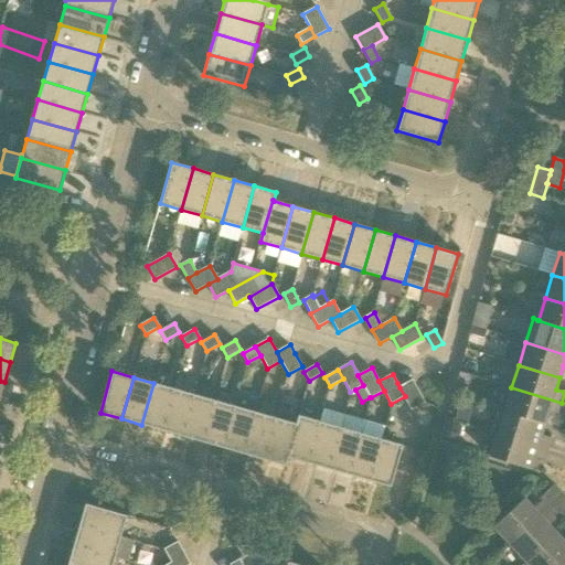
[(425,402),(415,385),(413,380),(400,387),(405,396),(412,409),(425,402)]
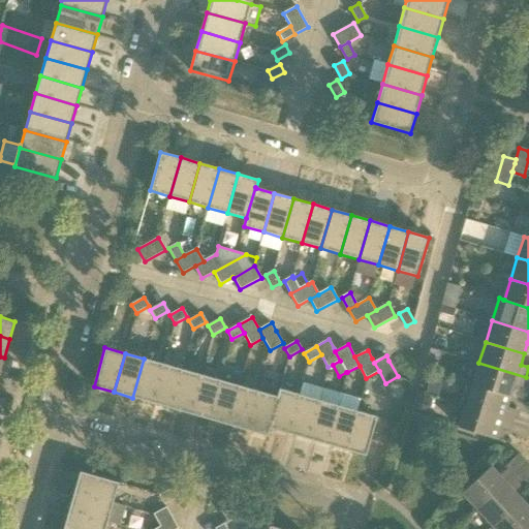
[(152,403),(163,364),(144,359),(132,398),(152,403)]
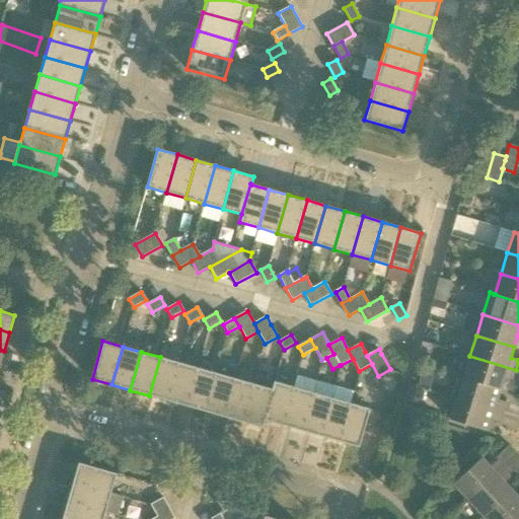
[(513,380),(516,370),(469,356),(463,377),(501,388),(504,378),(513,380)]
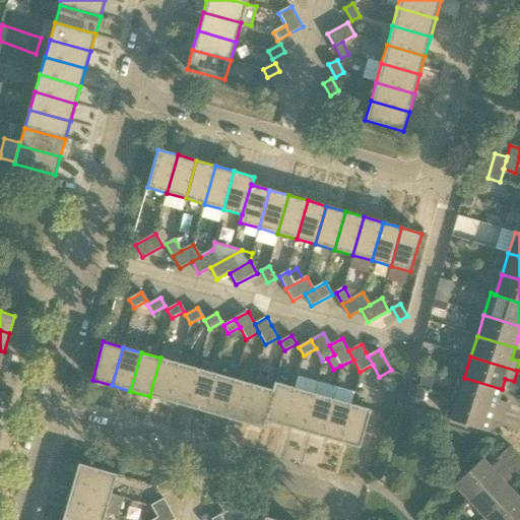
[(168,401),(179,364),(160,358),(149,396),(168,401)]
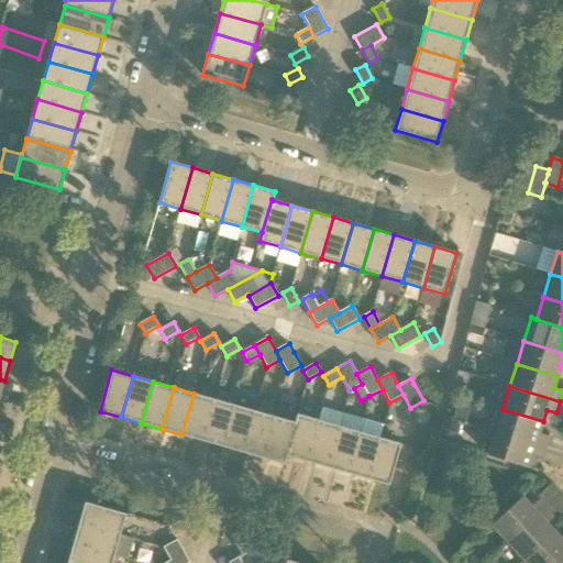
[(202,441),(214,399),(194,394),(181,434),(202,441)]
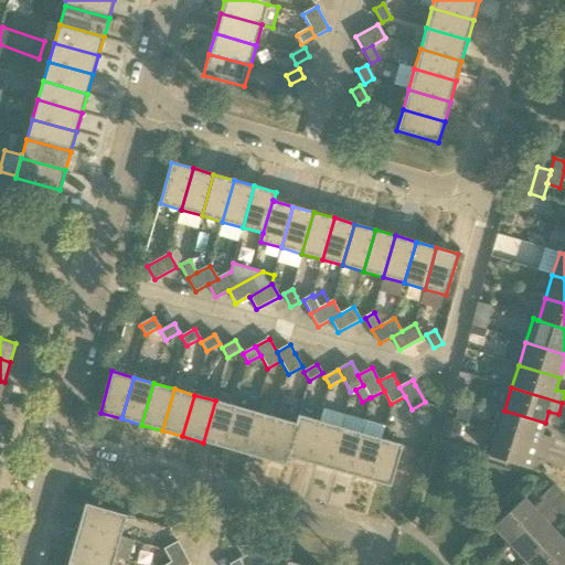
[(224,448),(235,406),(215,401),(203,443),(224,448)]
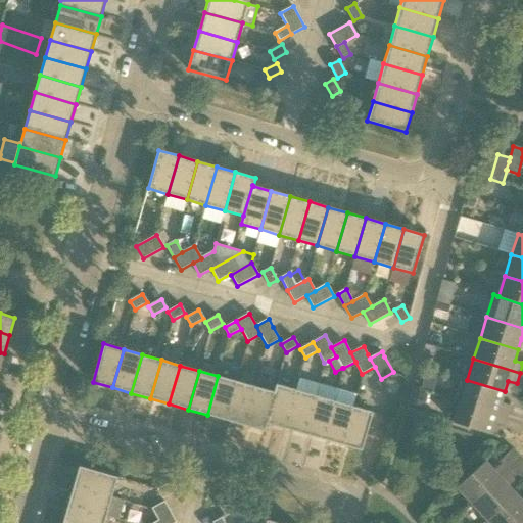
[(433,391),(436,378),(425,375),(421,388),(433,391)]
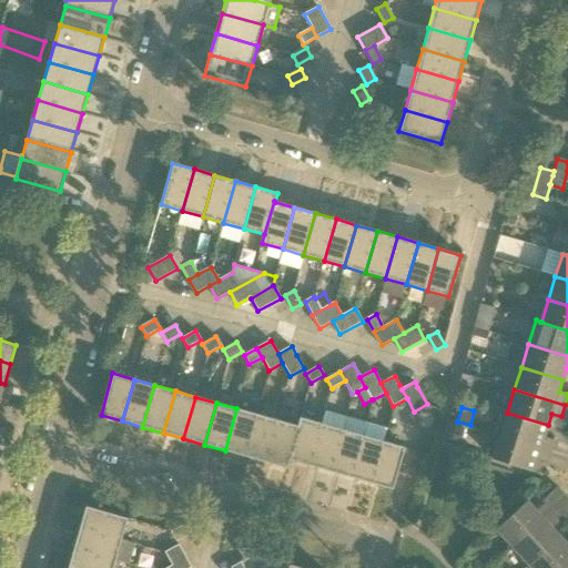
[(245,456),(257,415),(236,408),(225,450),(245,456)]
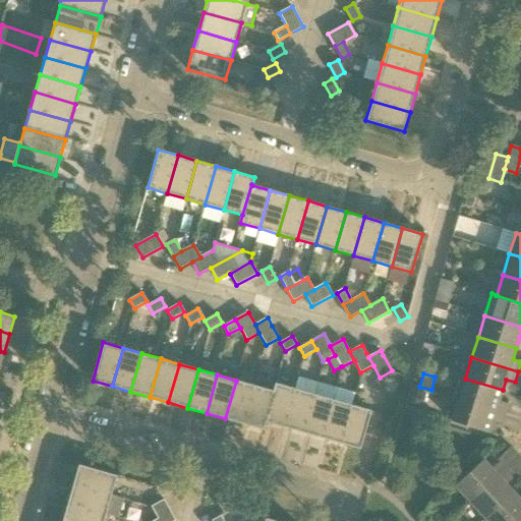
[(500,401),(503,390),(465,379),(459,399),(506,414),(509,404),(500,401)]
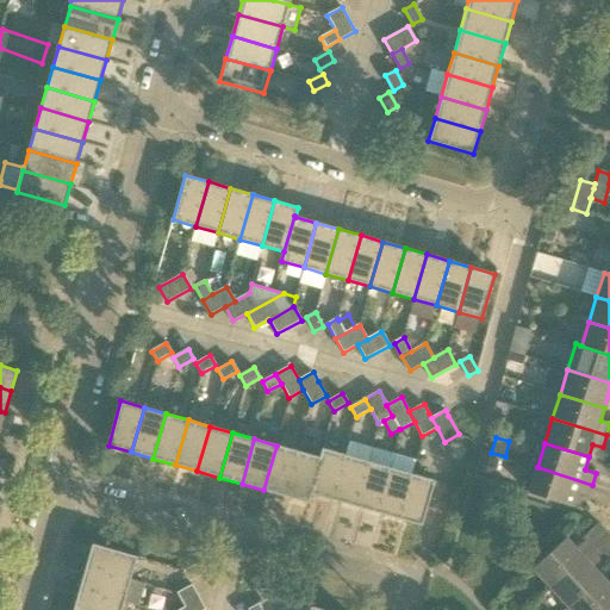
[(286,497),(298,452),(277,446),(263,490),(286,497)]
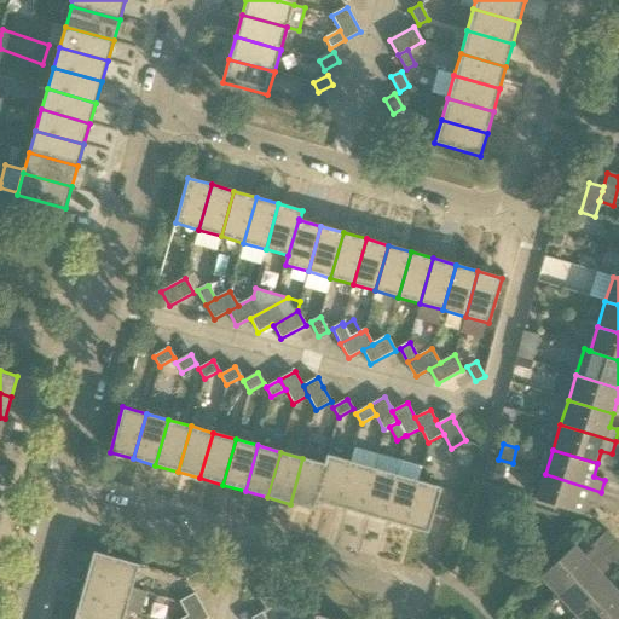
[(337,508),(351,462),(328,456),(324,464),(325,464),(314,501),(316,501),(337,508)]
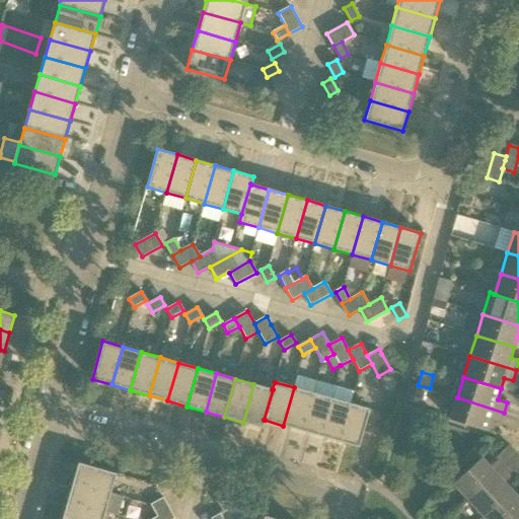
[(273,389),(272,389),(253,384),(243,423),(263,428),(265,420),(264,420),(273,389)]
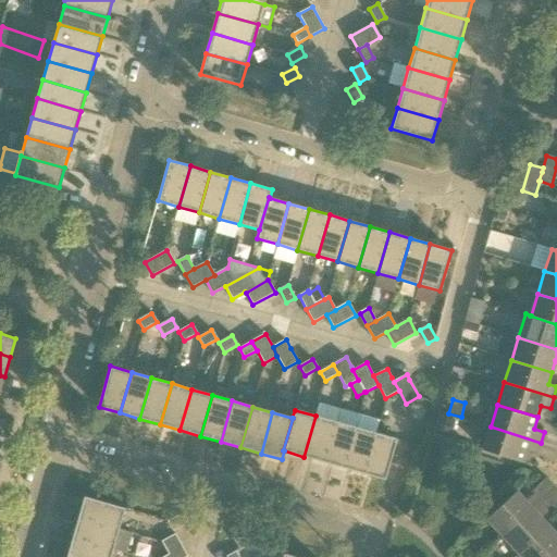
[(324,462),(335,421),(316,416),(304,457),(324,462)]
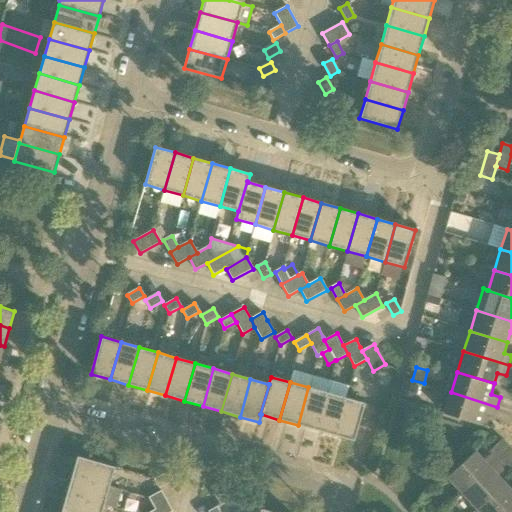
[(418,387),(405,383),(400,399),(414,403),(418,387)]
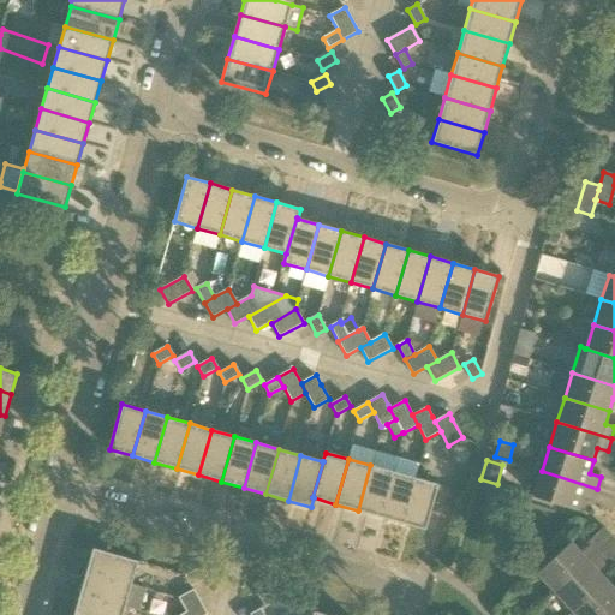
[(380,517),(393,472),(370,465),(358,511),(380,517)]
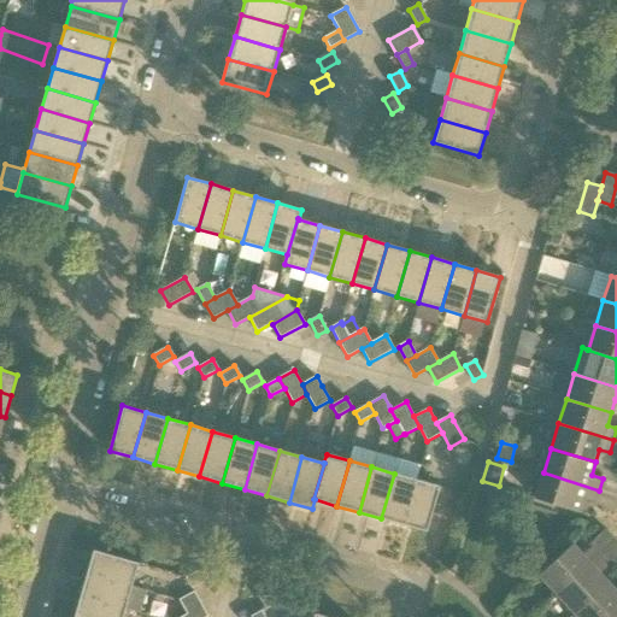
[(594,503),(599,491),(544,472),(535,499),(580,512),(583,499),(594,503)]
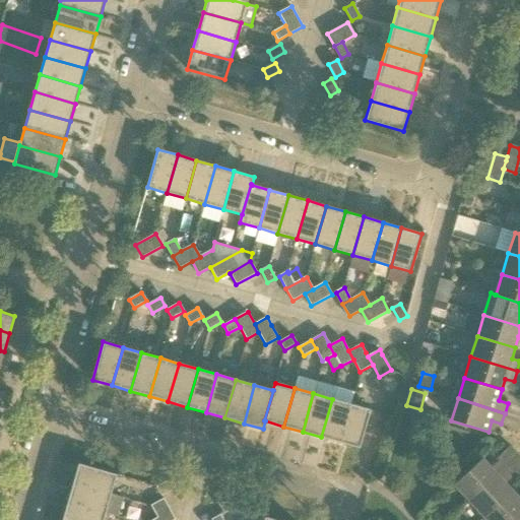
[(340,442),(351,404),(332,399),(321,437),(340,442)]
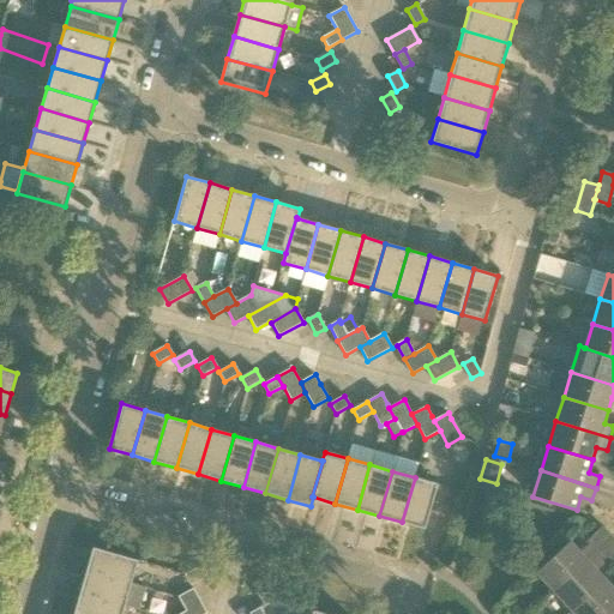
[(415,477),(402,522),(425,529),(438,485),(415,477)]
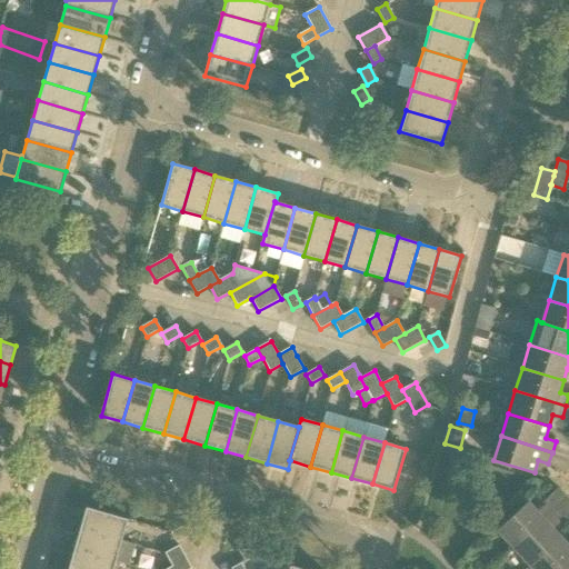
[(568,495),(561,486),(548,498),(567,518),(568,515),(568,495)]
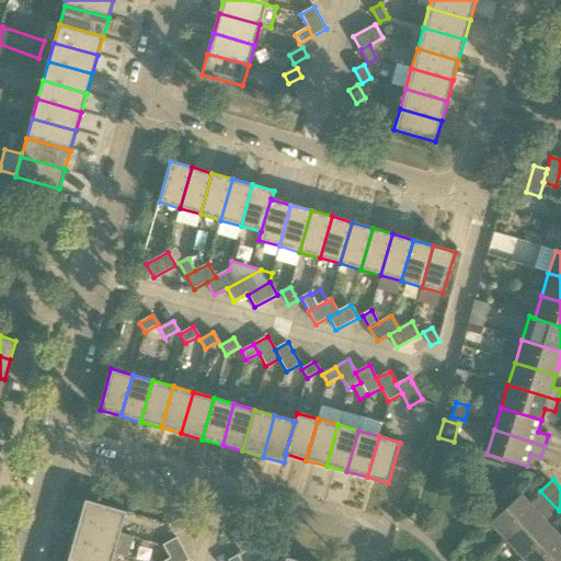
[(545,506),(537,497),(529,504),(521,494),(490,523),(506,541),(545,506)]
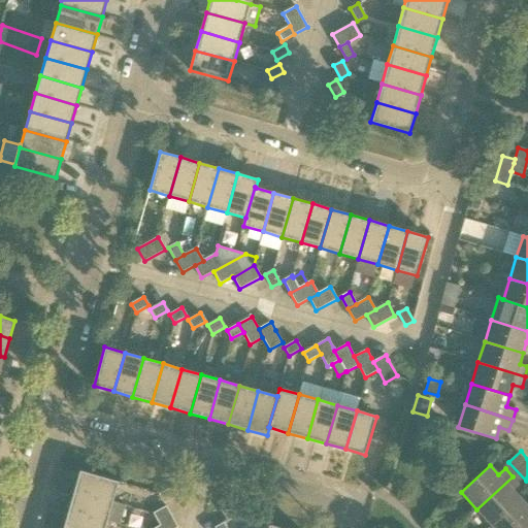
[(112,501),(119,482),(79,470),(74,491),(112,501)]
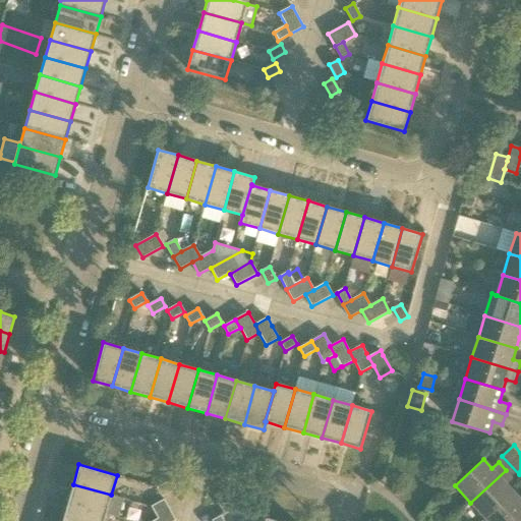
[(485,519),(514,493),(507,484),(513,477),(506,470),(470,503),(485,519)]
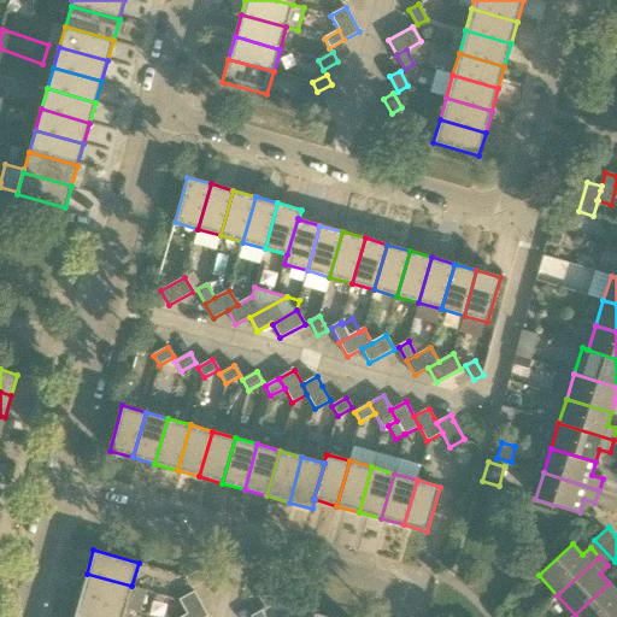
[(187,577),(192,587),(206,579),(201,570),(187,577)]
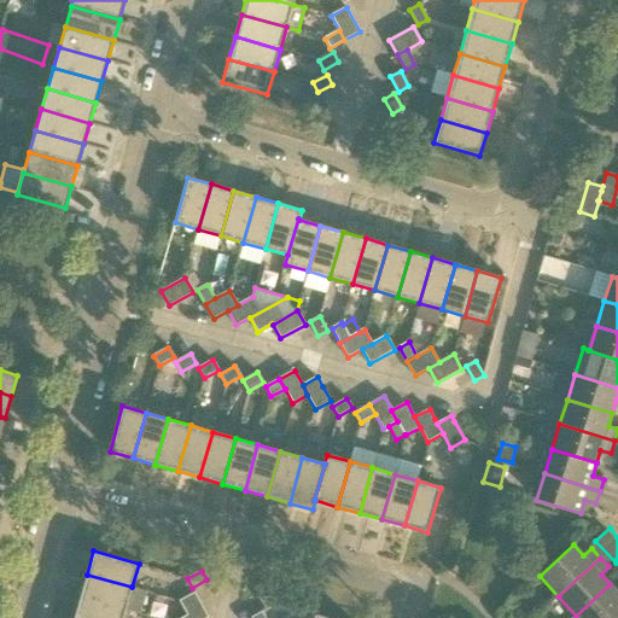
[(132,589),(132,587),(87,575),(81,596),(126,610),(126,612),(138,616),(145,593),(132,589)]
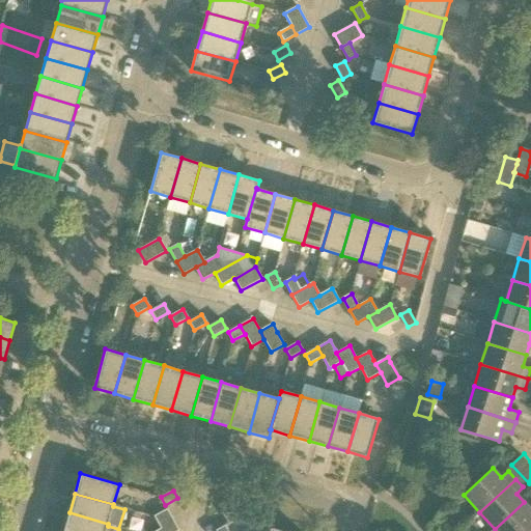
[(497,530),(524,530),(530,525),(530,509),(524,502),(495,529),(497,530)]
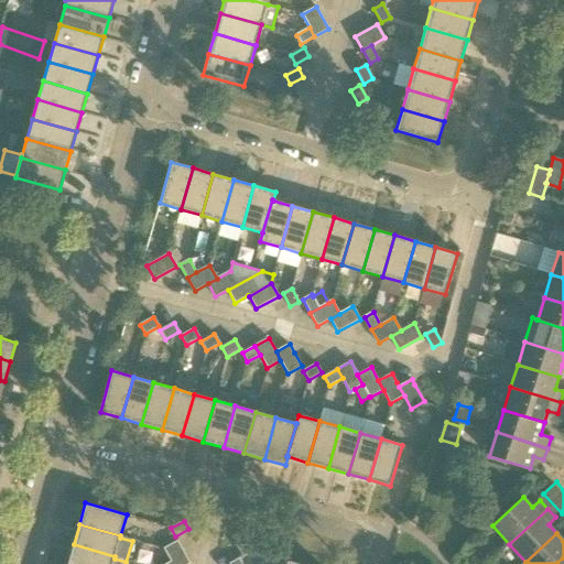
[(243,556),(252,551),(245,538),(236,543),(243,556)]
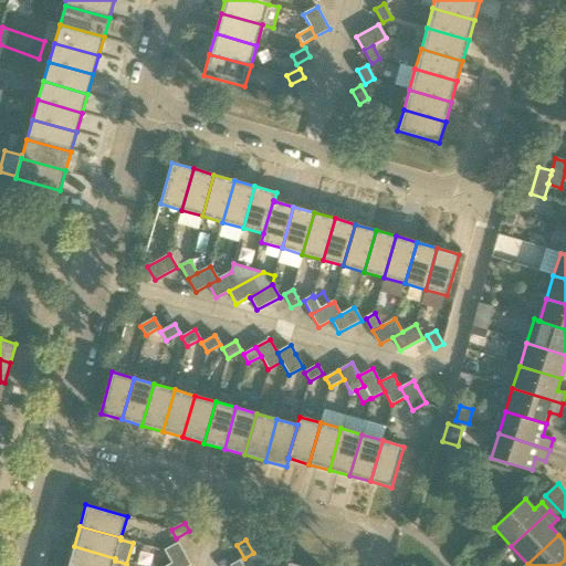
[(189,565),(191,565),(186,556),(179,543),(165,551),(173,564),(174,565),(189,565)]
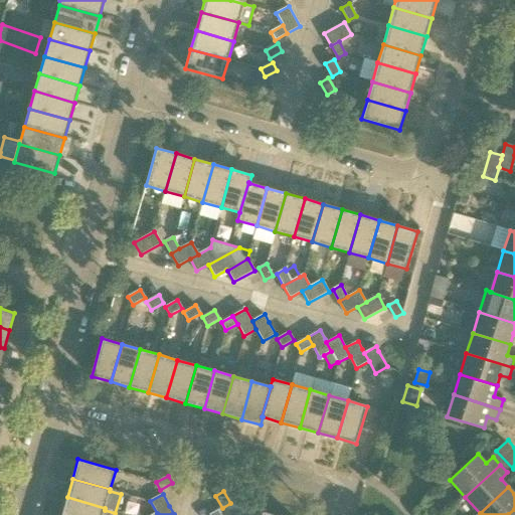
[(103,514),(105,510),(105,508),(67,497),(61,514),(103,514)]
